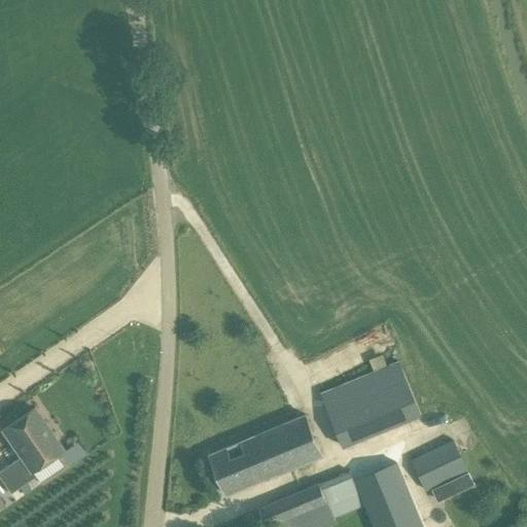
[(343,447),(420,415),(397,361),(321,392),(343,447)]
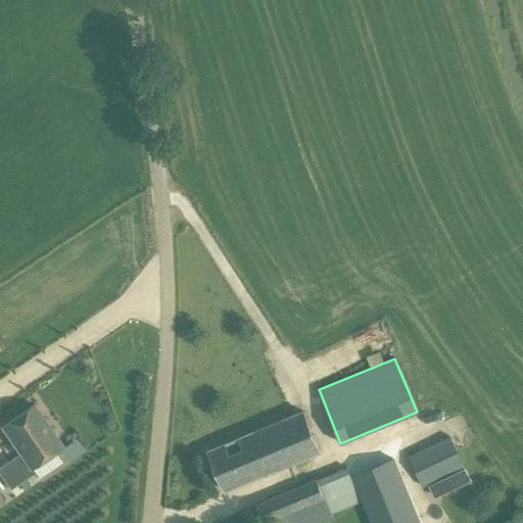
[(30,468),(61,446),(33,405),(1,427),(18,454),(0,466),(0,476),(9,489),(18,483),(26,478),(34,473),(30,468)]
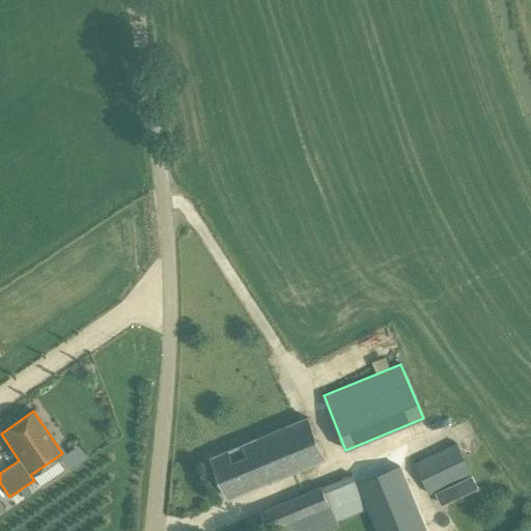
[(307,418),(298,422),(211,457),(227,498),(324,458),(307,418)]
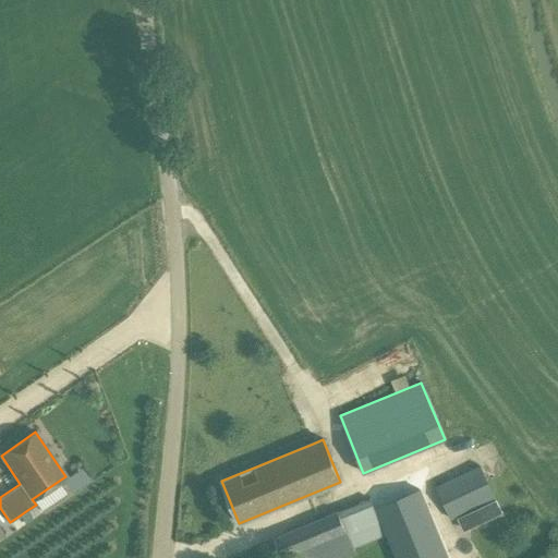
[(480,464),(435,486),(450,521),(457,518),(496,499),(480,464)]
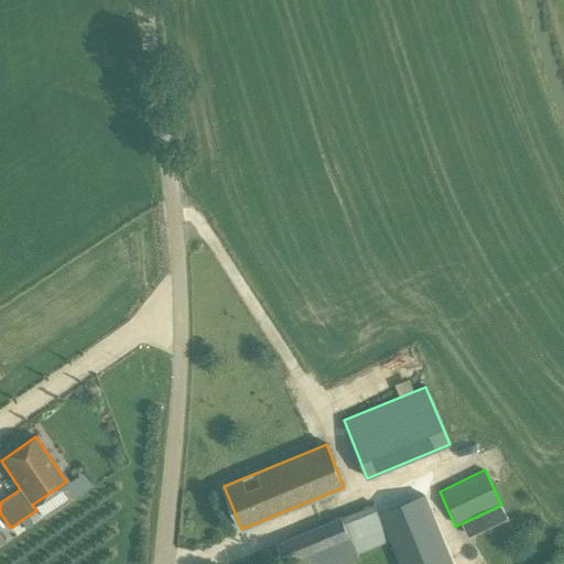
[(414,563),(448,550),(423,488),(378,506),(402,563),(414,563)]
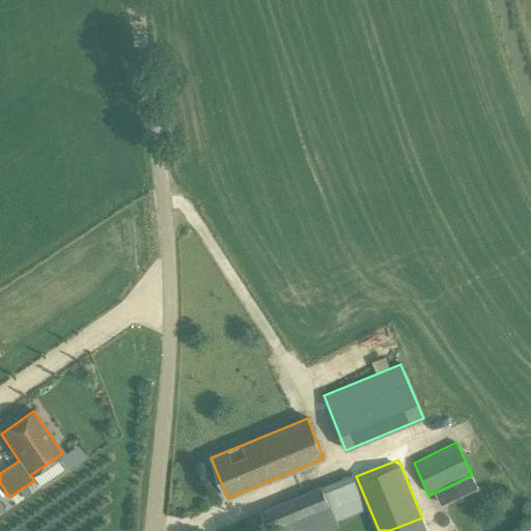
[(324,530),(338,526),(336,522),(367,510),(353,474),(322,486),(274,506),(283,530),(324,530)]
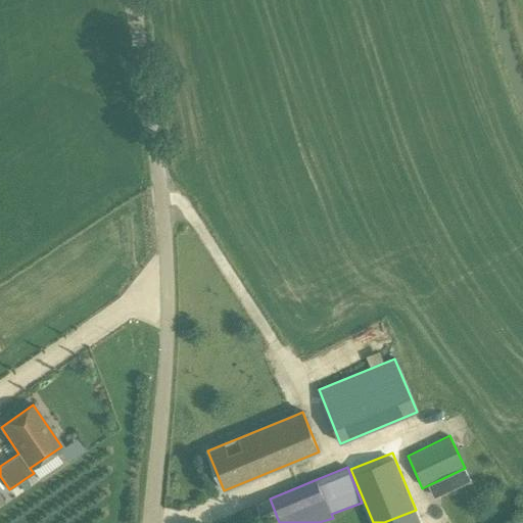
[(465,468),(428,485),(434,497),(471,480),(469,477),(465,468)]
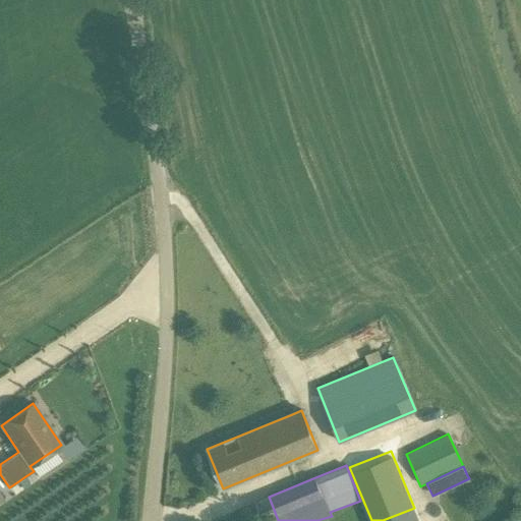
[(25,476),(18,481),(22,488),(31,483),(25,476)]
